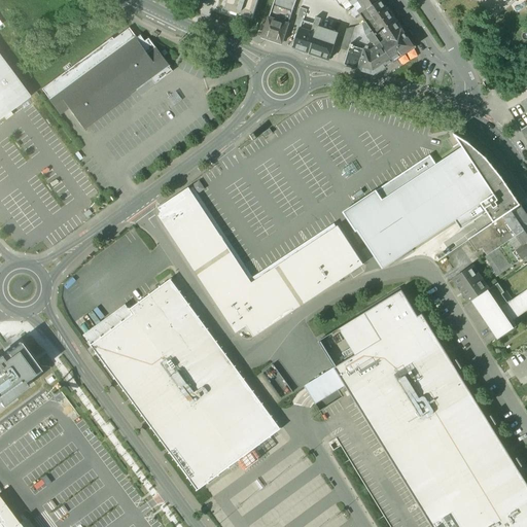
[(227,0),(224,10),(252,20),(258,0),(227,0)]
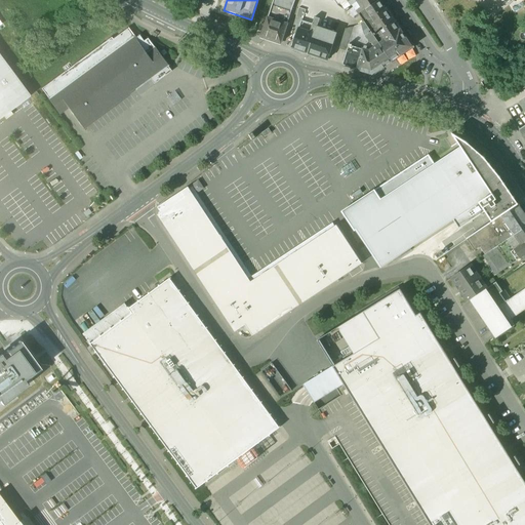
[(274,0),(269,17),(288,24),(295,0),(274,0)]
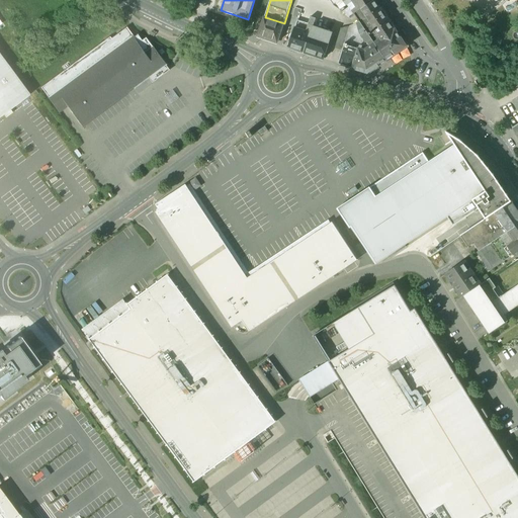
[(351,0),(341,0),(334,5),(342,12),(354,4),(351,0)]
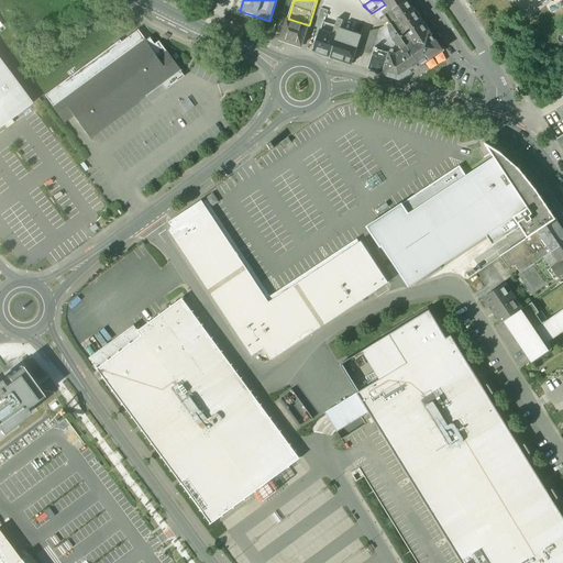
[(390,0),(385,4),(390,12),(393,10),(407,0),(390,0)]
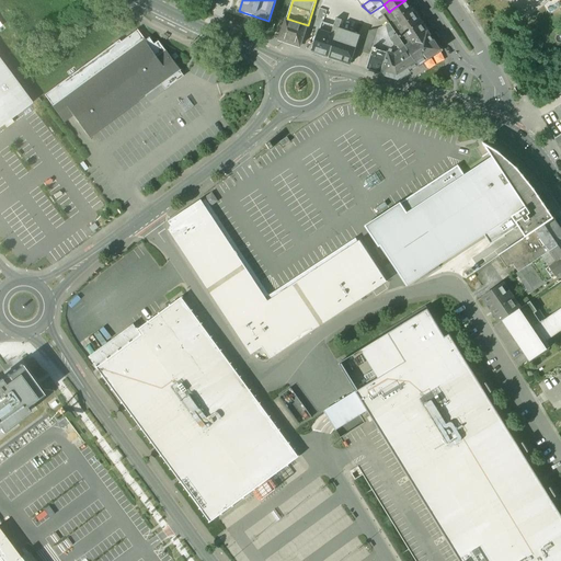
[(405,0),(391,10),(398,19),(408,33),(410,32),(415,41),(427,32),(405,0)]
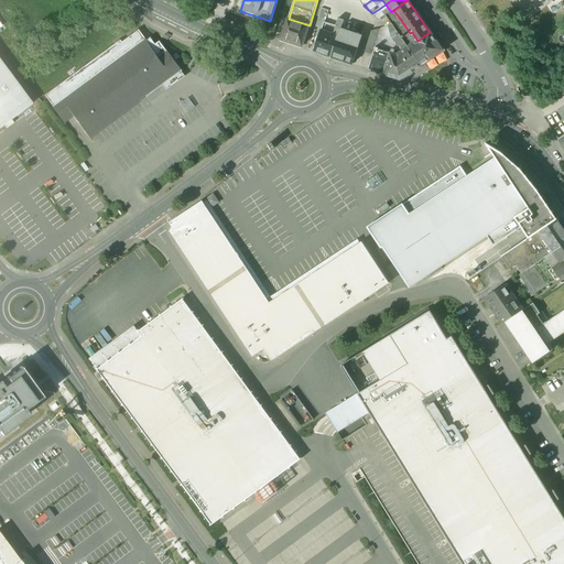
[(386,4),(372,13),(381,19),(391,12),(386,4)]
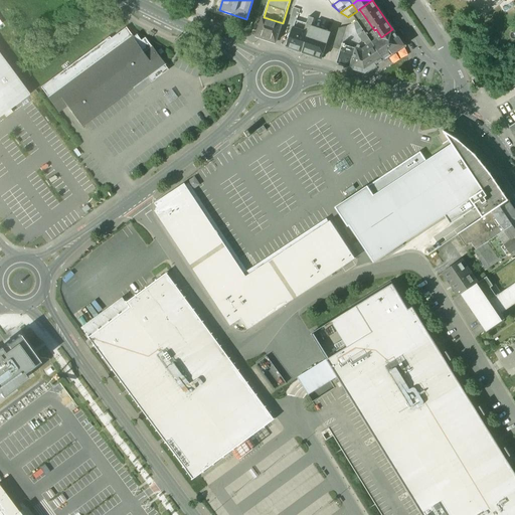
[(288,25),(293,27),(299,10),(294,8),(288,25)]
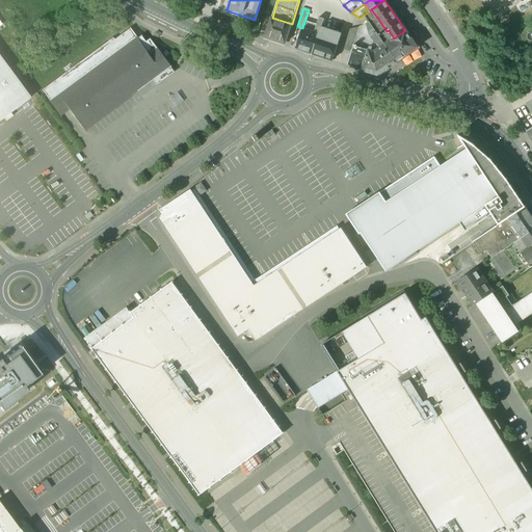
[(292,24),(272,18),(265,37),(285,44),(292,24)]
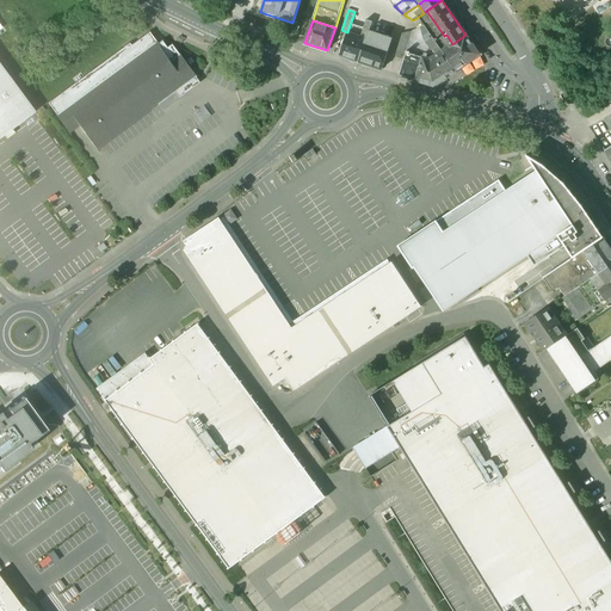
[(393,39),(369,31),(372,23),(366,20),(364,29),(351,24),(346,39),(345,39),(343,45),(344,45),(340,56),(382,69),(393,39)]
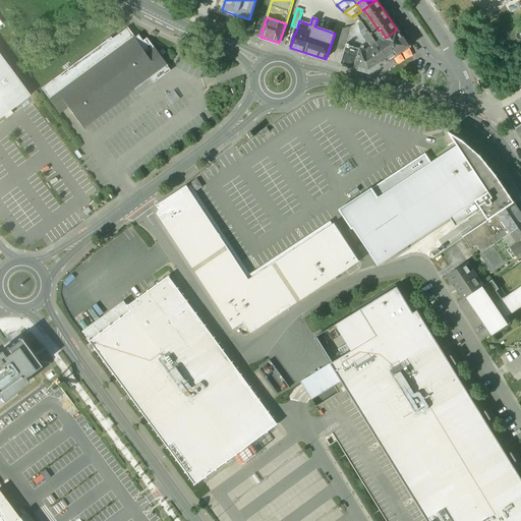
[(379,31),(369,17),(362,22),(368,31),(378,43),(386,38),(381,30),(379,31)]
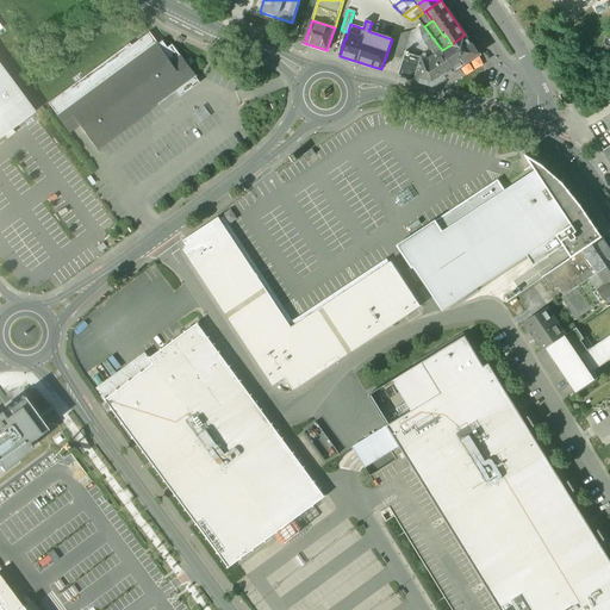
[(424,26),(424,25),(421,27),(424,41),(431,36),(424,26)]
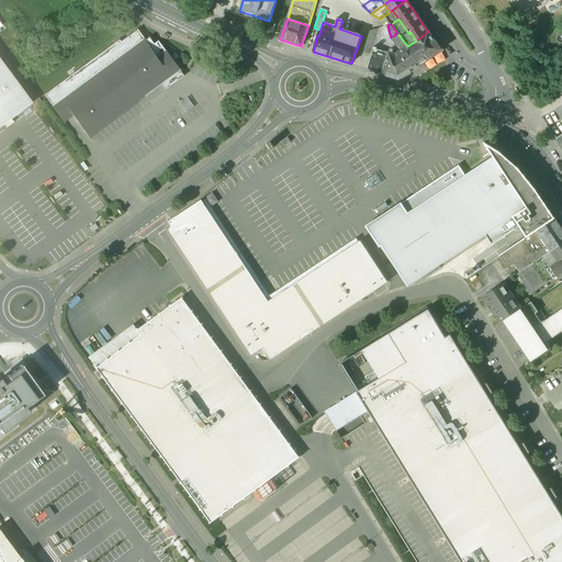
[(380,29),(371,30),(366,45),(374,49),(374,48),(375,48),(380,29)]
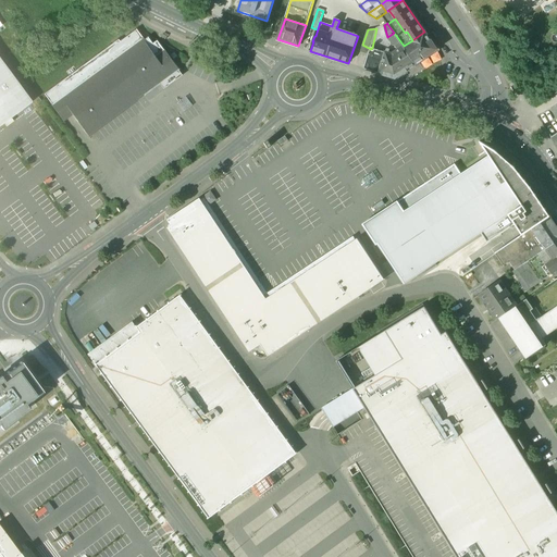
[(118,40),(44,95),(61,118),(70,111),(88,136),(144,96),(145,97),(161,85),(164,89),(183,76),(180,71),(181,71),(173,61),(172,61),(158,41),(153,45),(148,37),(144,41),(136,31),(119,42),(118,40)]
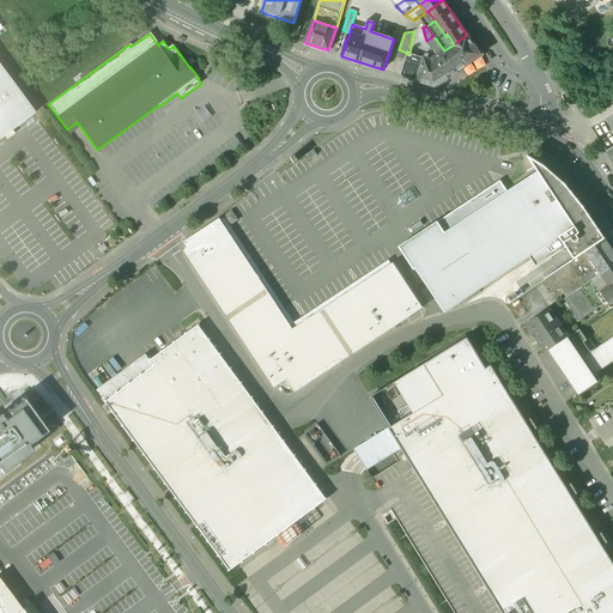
[(454,44),(444,50),(459,71),(479,56),(479,52),(467,35),(454,44)]
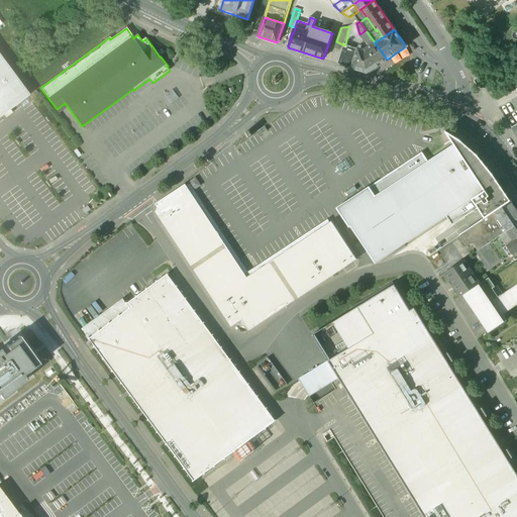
[(375,42),(366,30),(359,34),(365,41),(368,42),(370,46),(375,42)]
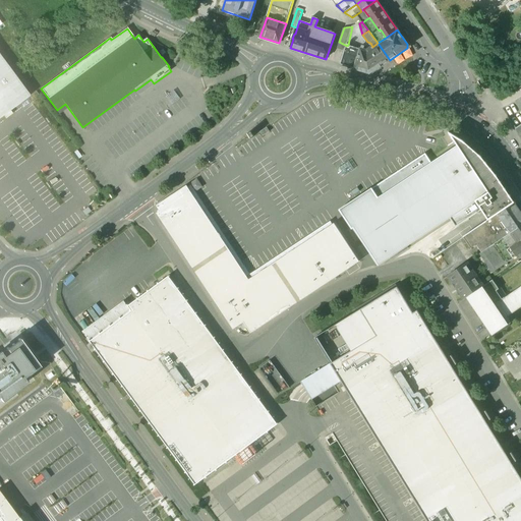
[(347,46),(339,42),(337,48),(345,51),(347,46)]
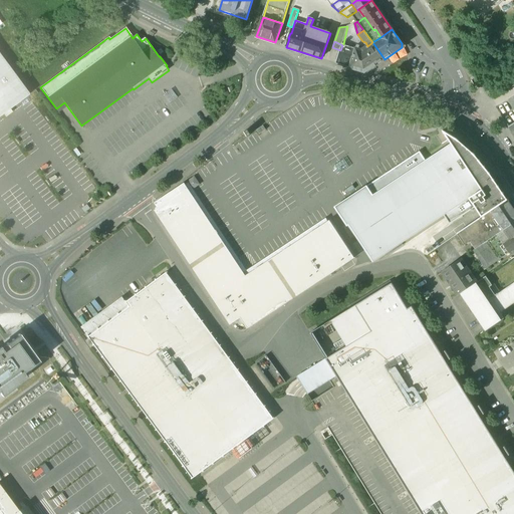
[(367,46),(361,50),(359,49),(355,48),(350,67),(365,71),(384,59),(372,42),(367,46)]
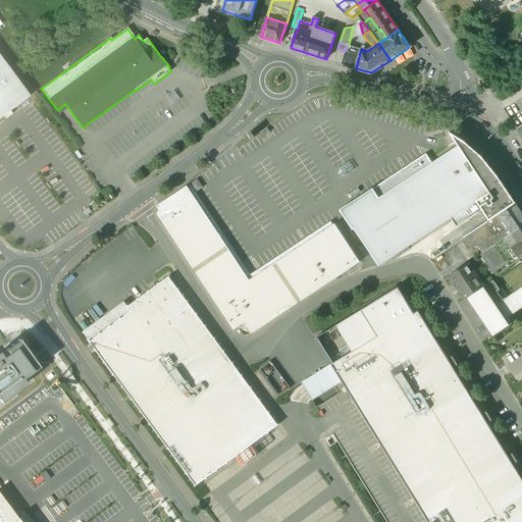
[(349,45),(348,45),(348,46),(346,51),(342,64),(356,68),(361,49),(358,48),(349,45)]
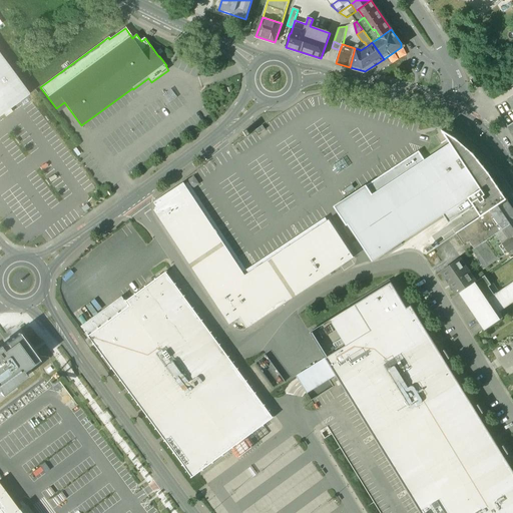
[(0,116),(29,95),(0,55),(0,116)]
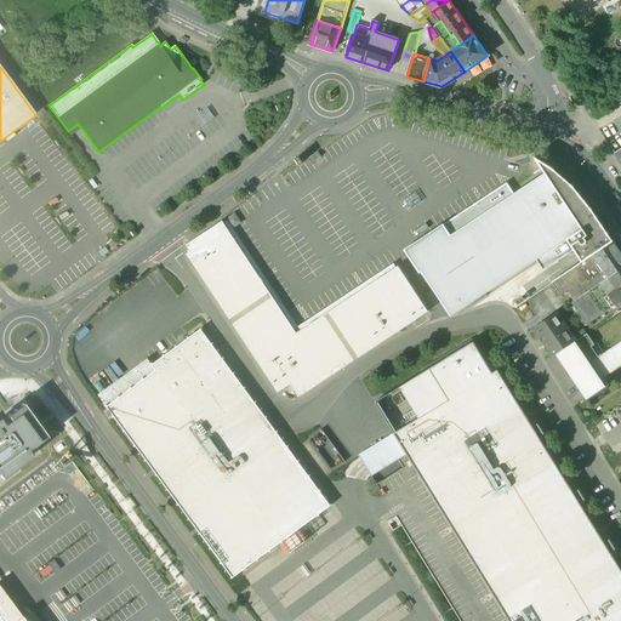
[(620,102),(619,98),(610,103),(614,108),(620,103),(620,102)]
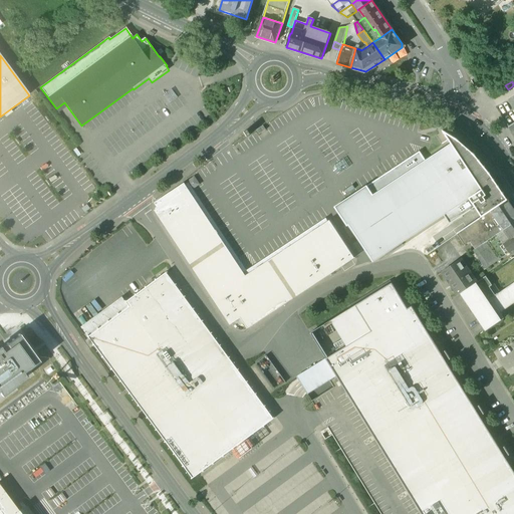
[(259,135),(266,131),(263,126),(257,131),(259,135)]
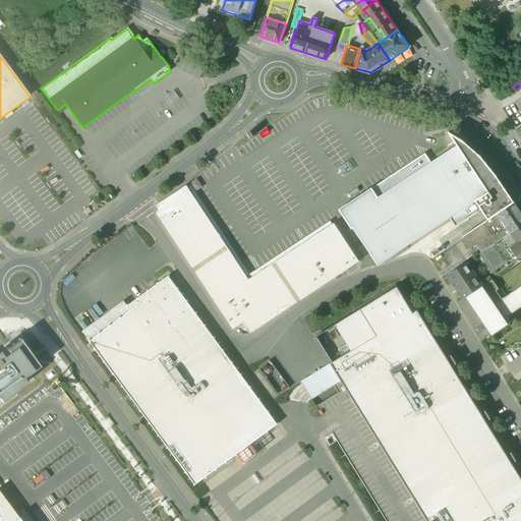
[(488,192),(476,201),(481,210),(489,221),(497,216),(515,203),(506,188),(485,162),(466,145),(452,135),(458,147),(488,192)]
